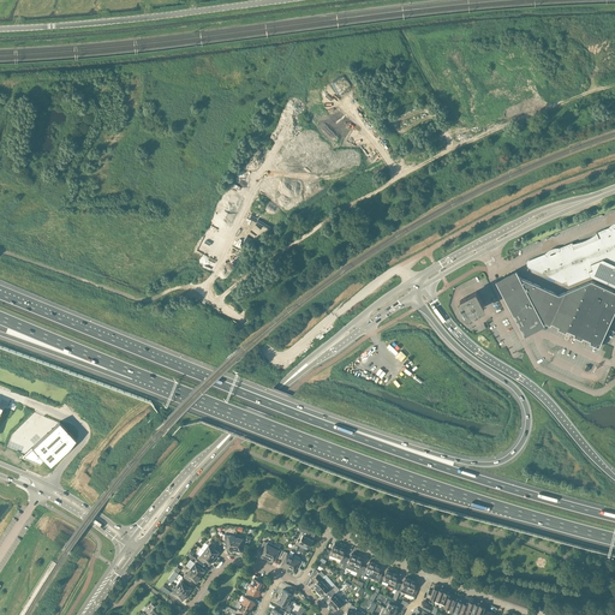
[(527,263),(527,264),(527,266),(527,267),(529,267),(529,268),(555,280),(562,282),(566,281),(568,285),(591,276),(614,286),(614,228),(610,227),(610,226),(596,233),(591,237),(585,240),(579,242),(573,244),(572,243),(557,249),(556,254),(551,255),(547,254),(547,252),(530,260),(529,261),(527,261),(527,262),(527,263)]
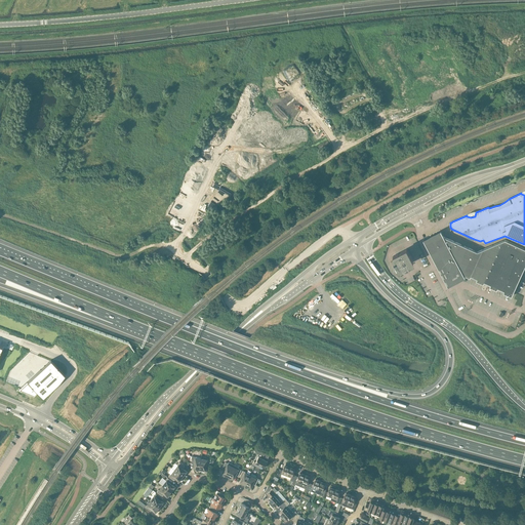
[(440,231),(422,239),(448,287),(466,278),(463,275),(465,275),(470,278),(471,276),(477,279),(476,280),(483,284),(484,282),(490,284),(489,286),(496,289),(497,288),(503,290),(502,292),(512,296),(524,266),(524,248),(506,240),(477,251),(444,237),(441,232),(440,231)]
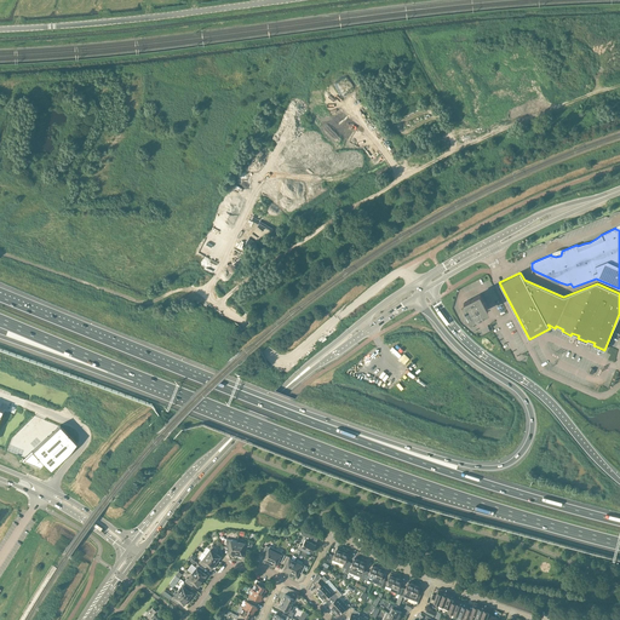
[(487,309),(480,294),(465,303),(472,317),(487,309)]
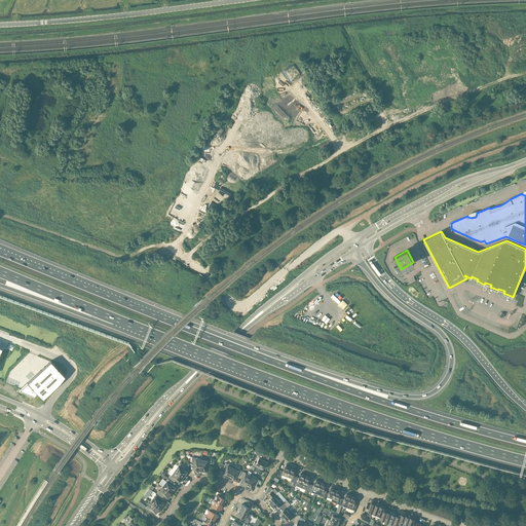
[(50,361),(20,389),(34,395),(37,392),(42,399),(60,382),(65,376),(50,361)]
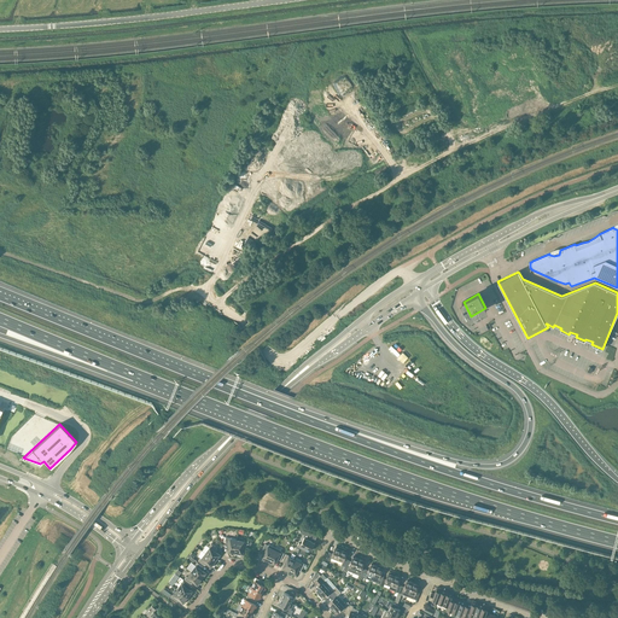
[(299,542),(297,547),(308,552),(310,549),(312,549),(315,543),(314,542),(318,536),(307,532),(304,537),(302,543),(299,542)]
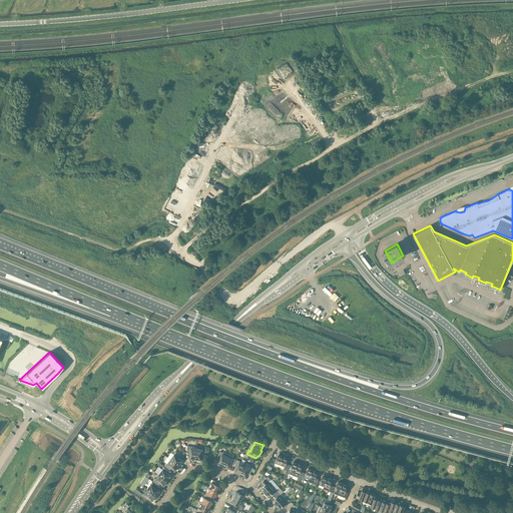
[(187,446),(186,448),(187,449),(187,452),(190,453),(189,458),(192,459),(192,458),(195,458),(196,448),(196,447),(187,446)]
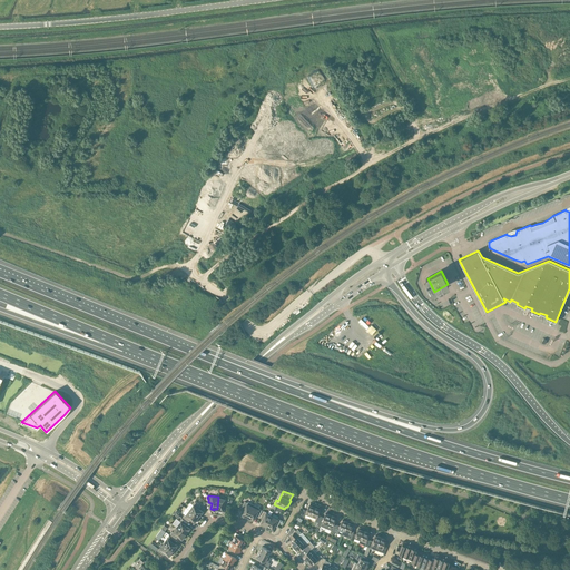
[(225,500),(218,498),(217,509),(219,510),(219,511),(223,512),(224,505),(227,505),(228,502),(229,502),(229,499),(225,498),(225,500)]
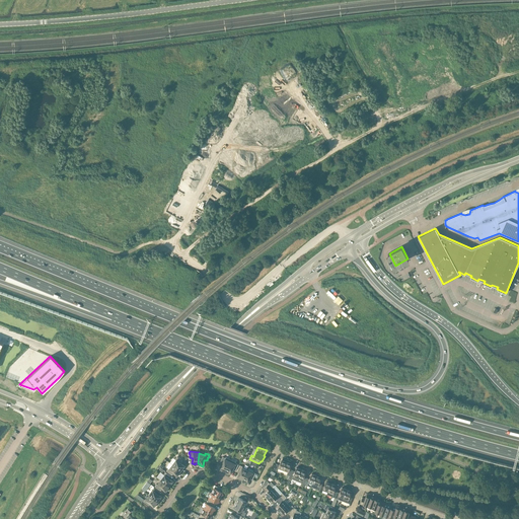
[(223,456),(220,462),(222,463),(220,469),(222,470),(223,469),(226,470),(231,460),(226,457),(225,458),(223,456)]
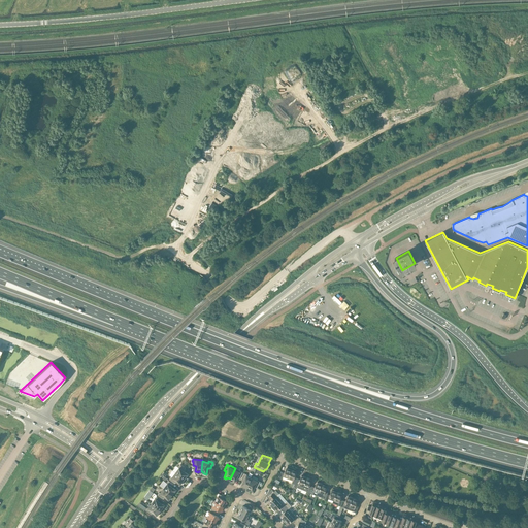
[(179,468),(175,472),(184,479),(186,476),(187,477),(189,474),(184,471),(186,469),(180,465),(178,467),(179,468)]
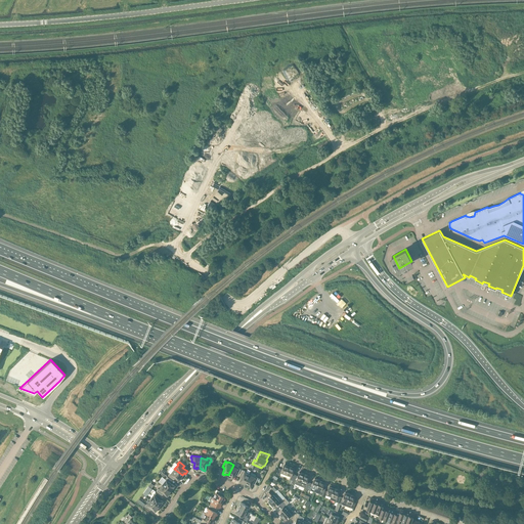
[(279,468),(277,474),(280,475),(281,472),(287,474),(290,464),(286,463),(282,470),(279,468)]
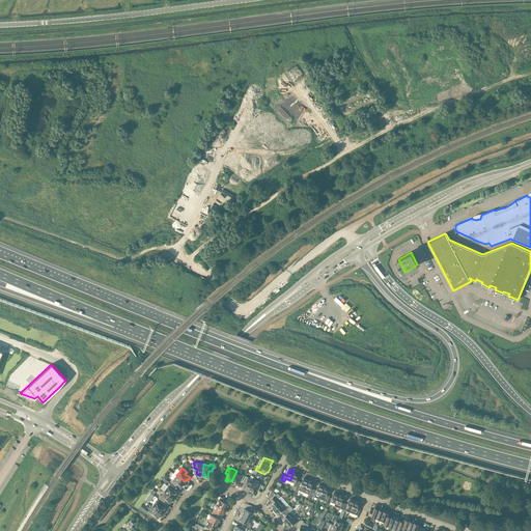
[(294,470),(290,480),(295,482),(294,485),(297,486),(299,482),(299,481),(296,479),(299,472),(294,470)]
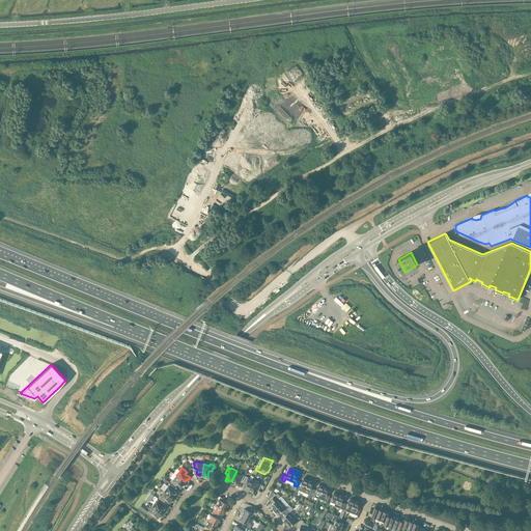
[(236,471),(231,481),(233,482),(233,483),(235,485),(239,480),(241,481),(244,475),(242,474),(242,473),(236,471)]
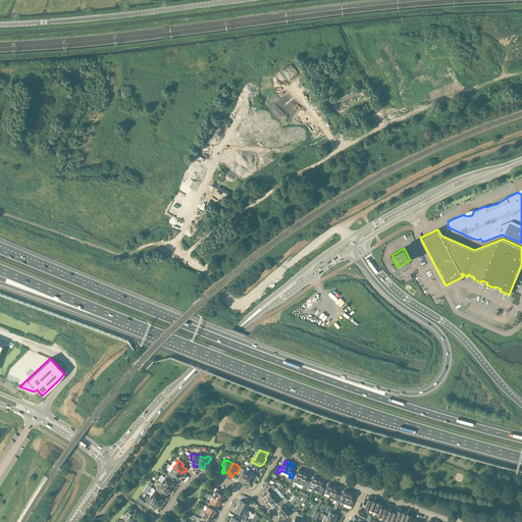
[(181,473),(173,467),(170,472),(169,471),(167,474),(173,478),(174,475),(179,479),(181,476),(180,476),(181,473)]
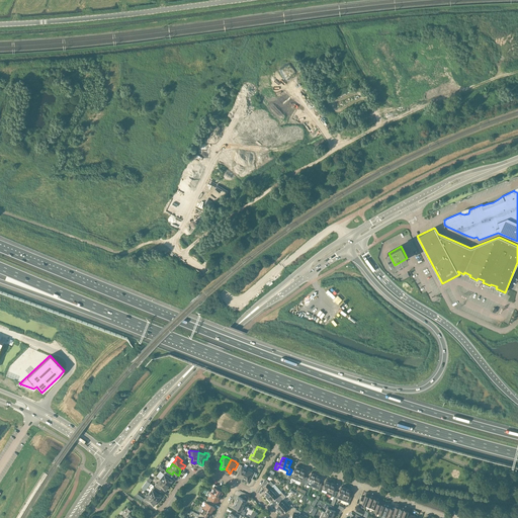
[(242,479),(247,469),(242,466),(242,465),(240,464),(237,470),(239,471),(237,477),(239,478),(240,477),(242,479)]
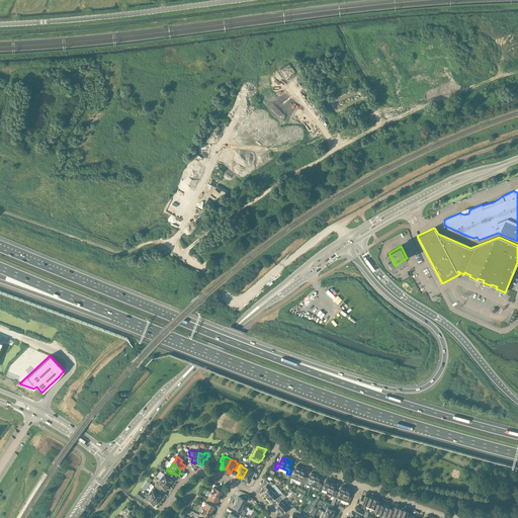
[(247,469),(242,479),(245,480),(244,481),(247,482),(250,477),(252,479),(255,472),(253,470),(254,469),(249,466),(247,469)]
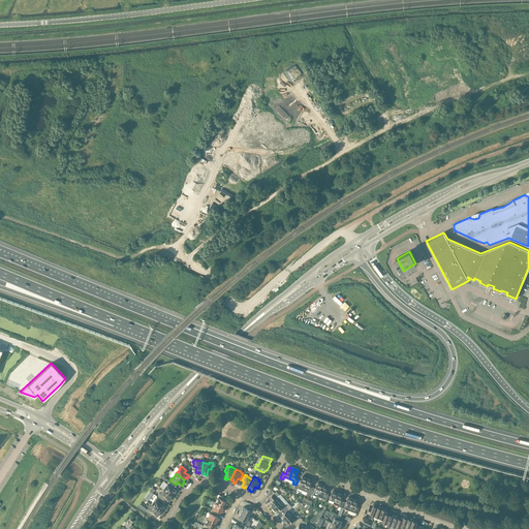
[(296,485),(294,488),(298,489),(298,488),(303,490),(307,478),(303,476),(300,481),(298,480),(296,485)]
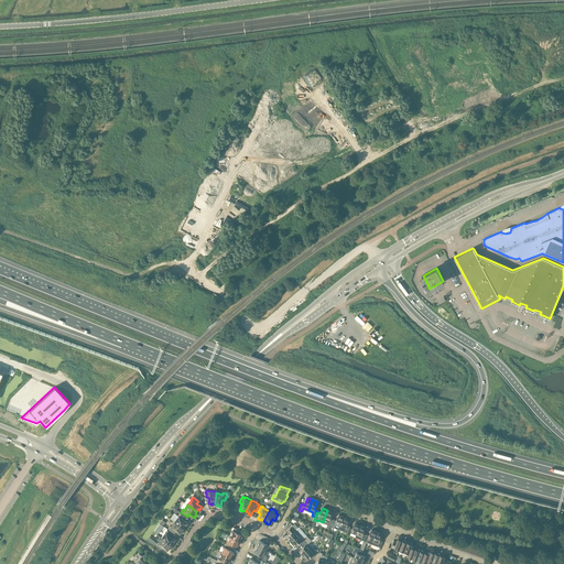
[(327,510),(323,522),(327,524),(327,525),(331,527),(332,525),(334,519),(331,518),(333,512),(327,510)]
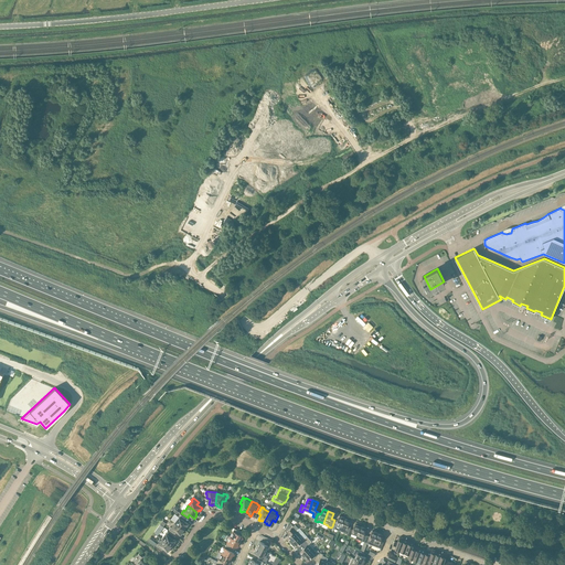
[(176,522),(184,529),(187,526),(188,528),(189,524),(184,521),(187,519),(180,514),(179,516),(179,518),(176,522)]
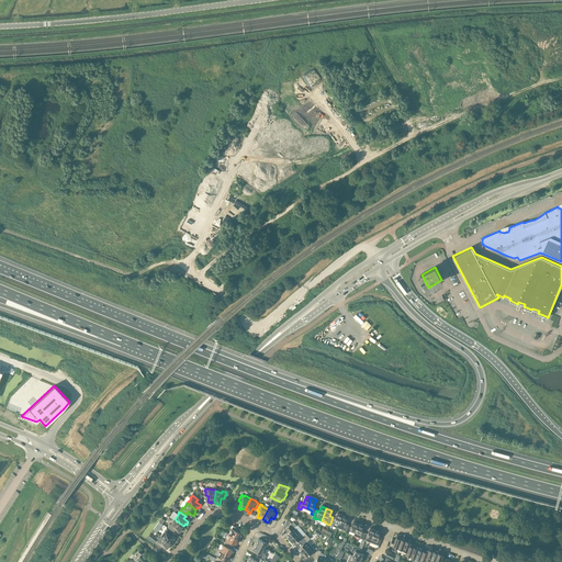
[(333,517),(330,524),(333,525),(333,526),(338,528),(344,515),(338,513),(335,518),(333,517)]
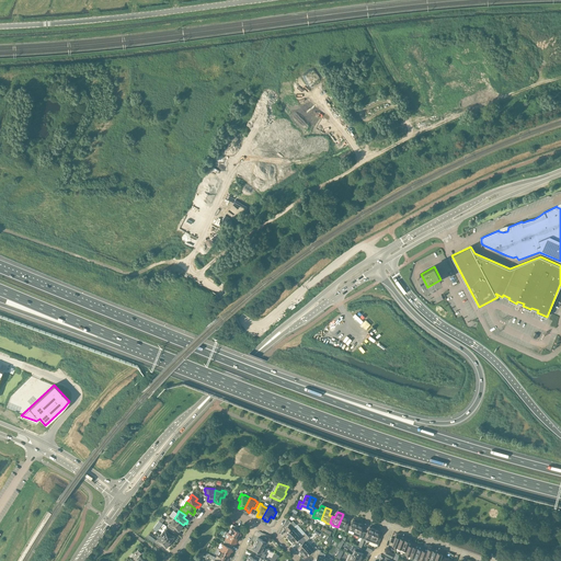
[(343,514),(338,527),(342,528),(342,529),(345,530),(347,525),(348,523),(345,522),(348,514),(344,512),(343,514)]
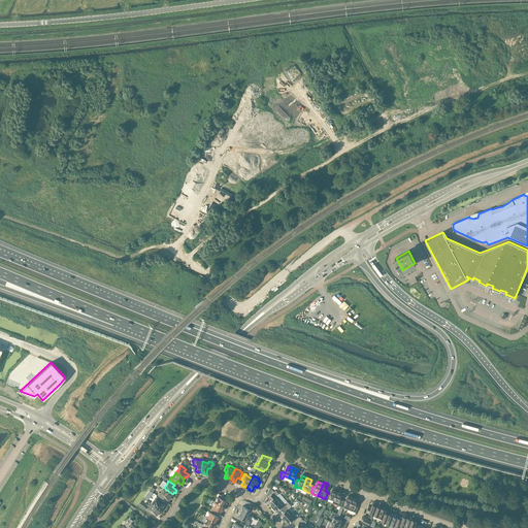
[(172,494),(164,488),(160,493),(160,492),(158,495),(163,499),(165,496),(169,500),(171,497),(170,497),(172,494)]
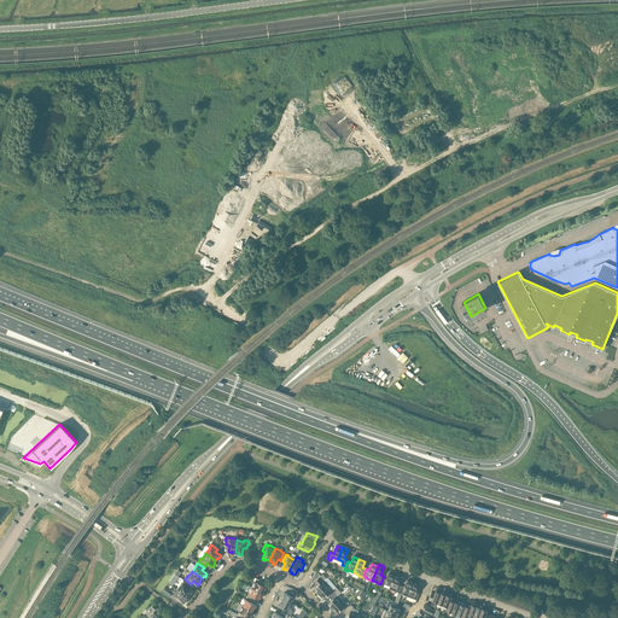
[(316,571),(312,579),(318,586),(314,589),(319,594),(328,584),(325,579),(326,578),(322,573),(321,576),(316,571)]
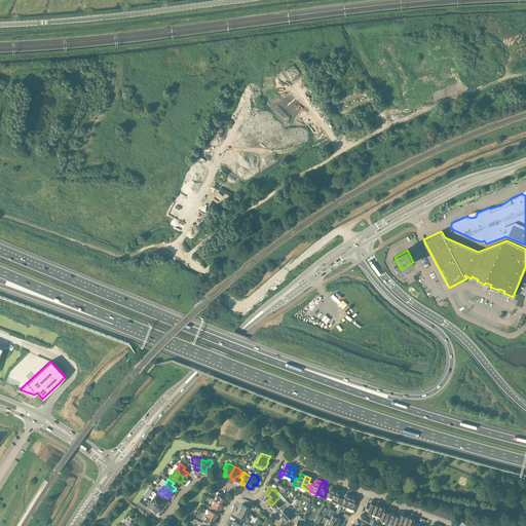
[(324,497),(324,498),(327,499),(328,496),(333,497),(333,498),(336,489),(337,488),(332,486),(329,493),(326,492),(324,497)]
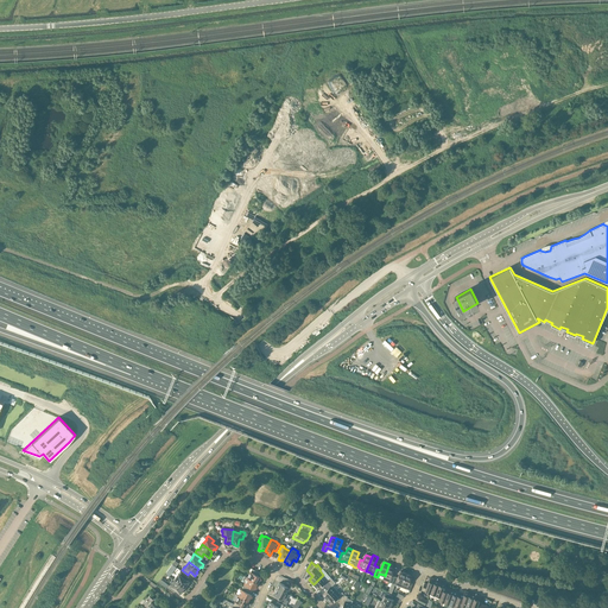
[(172,564),(166,572),(170,576),(176,567),(172,564)]
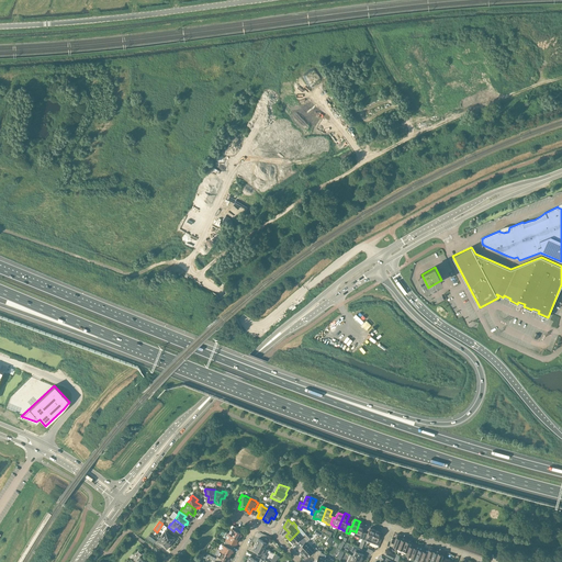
[(356,531),(353,536),(356,536),(362,539),(363,536),(364,532),(362,531),(364,525),(359,523),(356,532),(356,531)]
